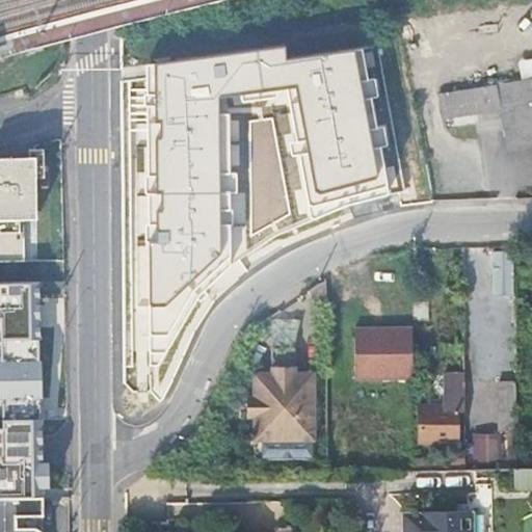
[(531,145),(531,77),(439,90),(443,116),(500,108),(507,150),(531,145)]
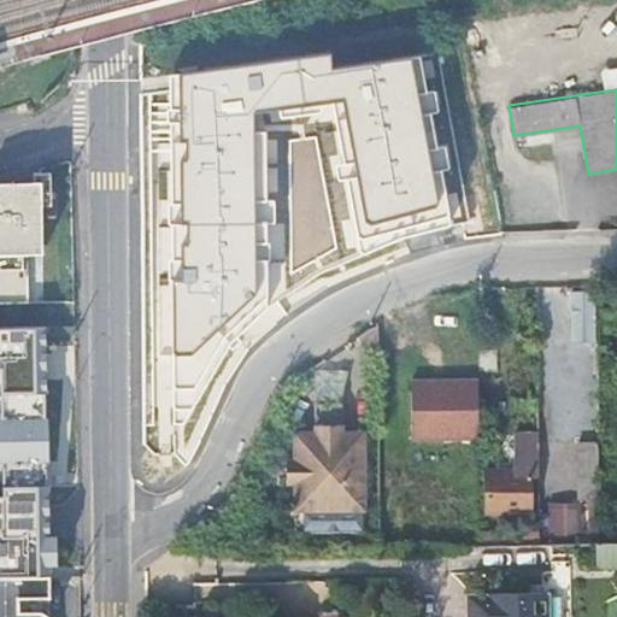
[(1,183),(0,182),(0,257),(29,257),(29,239),(43,239),(43,182),(1,183)]
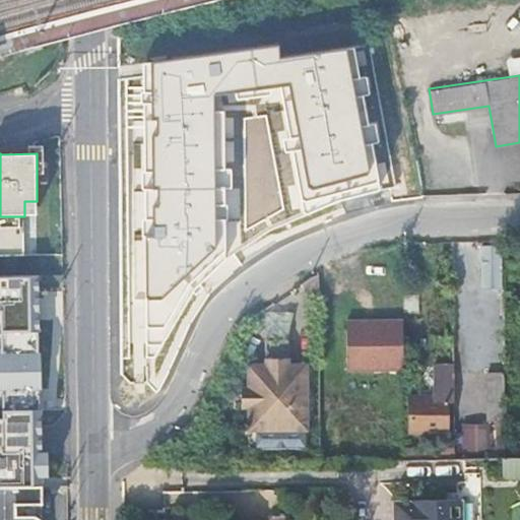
[(24,216),(0,216),(0,257),(24,257),(24,216)]
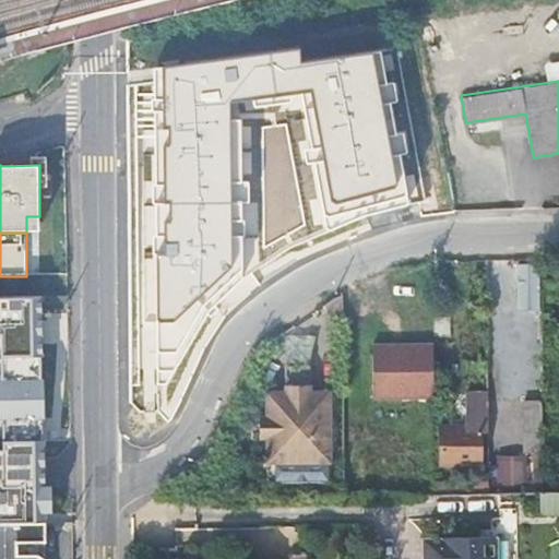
[(543,263),(521,263),(520,308),(542,309),(543,263)]
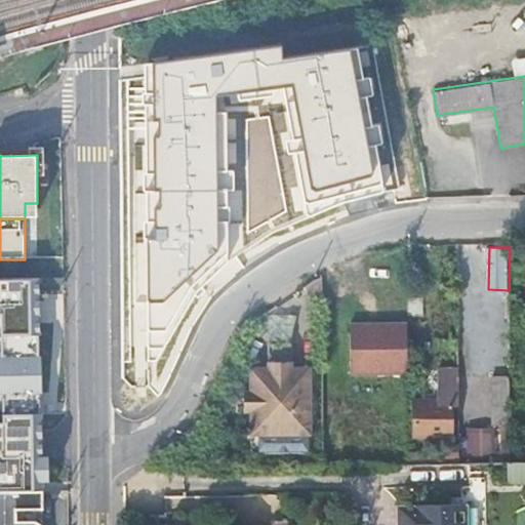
[(0,491),(40,491),(40,413),(39,413),(39,385),(40,385),(40,280),(0,280),(0,313),(1,314),(2,377),(0,376),(0,392),(1,392),(2,421),(0,420),(0,491)]
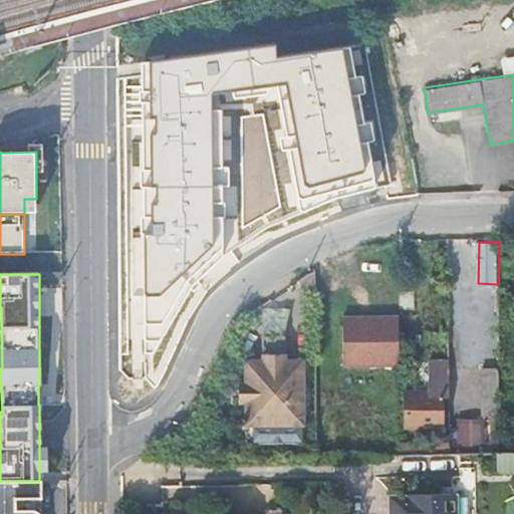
[(342,365),(399,365),(399,317),(342,317),(342,365)]
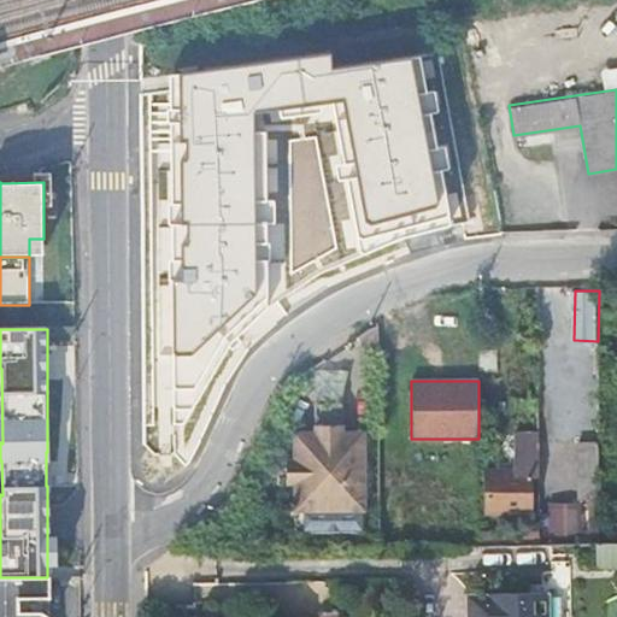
[(295,532),(364,532),(364,434),(342,434),(342,403),(316,403),(316,434),(295,434),(295,462),(278,462),(278,482),(295,482),(295,532)]
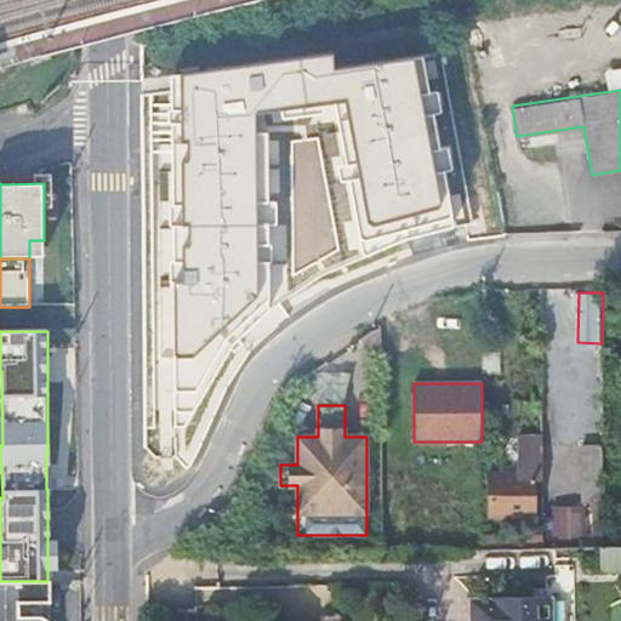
[(542,472),(542,436),(517,436),(517,473),(489,473),(490,517),(533,516),(531,472),(542,472)]
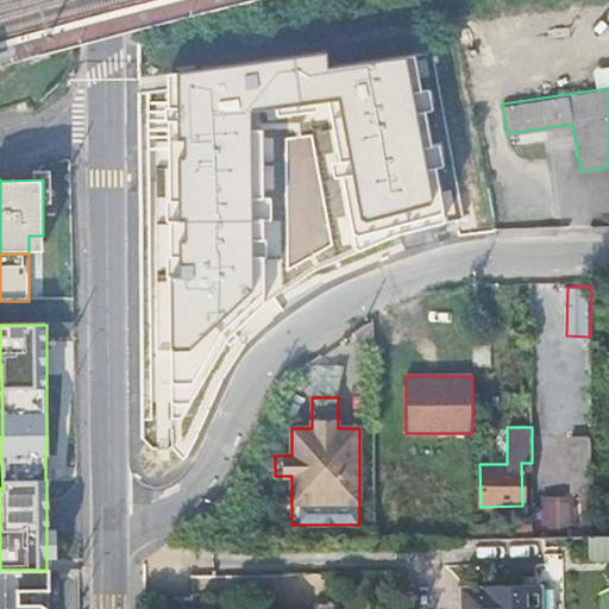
[(591,493),(591,438),(571,438),(571,491),(582,491),(582,510),(591,510),(591,493)]
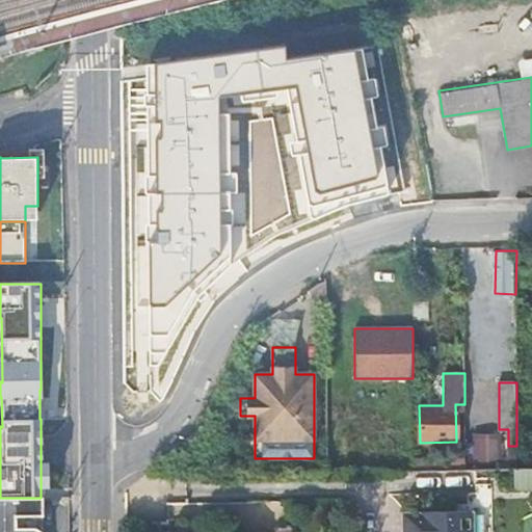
[(503,455),(503,440),(477,441),(478,455),(464,455),(466,458),(466,470),(507,469),(507,461),(501,460),(501,455),(503,455)]
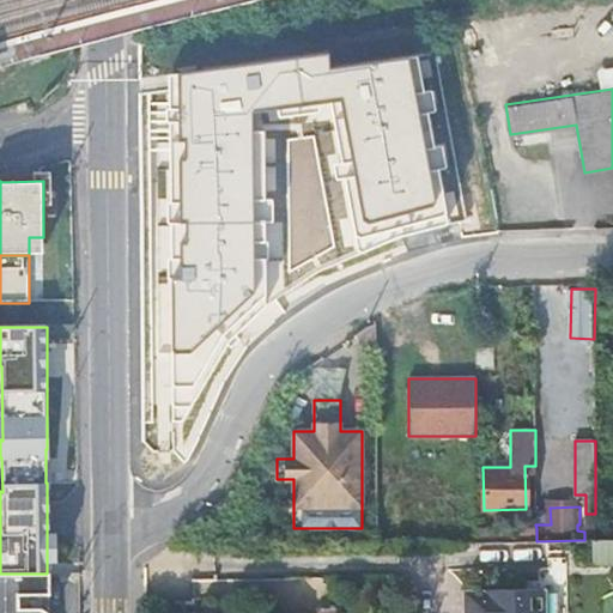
[(600,565),(601,565),(612,564),(612,539),(593,540),(593,558),(593,559),(594,559),(595,562),(595,563),(596,564),(598,564),(600,565)]
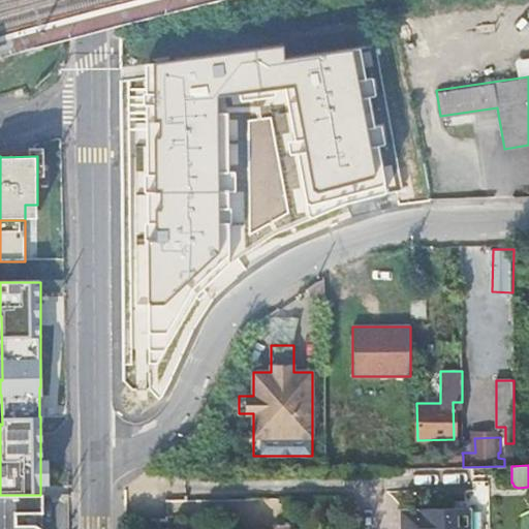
[(40,528),(40,495),(0,495),(0,528),(40,528)]
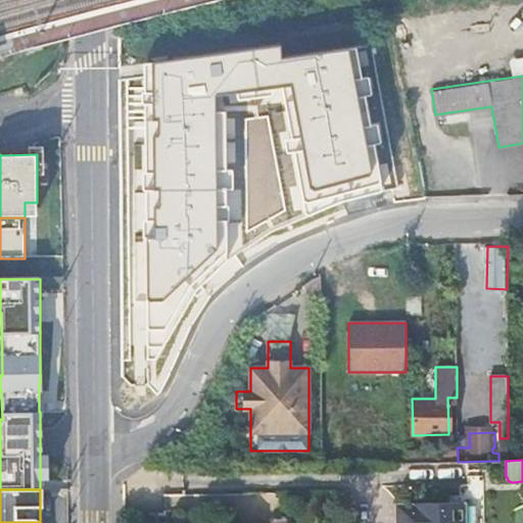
[(462,522),(462,502),(417,503),(417,506),(398,506),(398,522),(462,522)]
